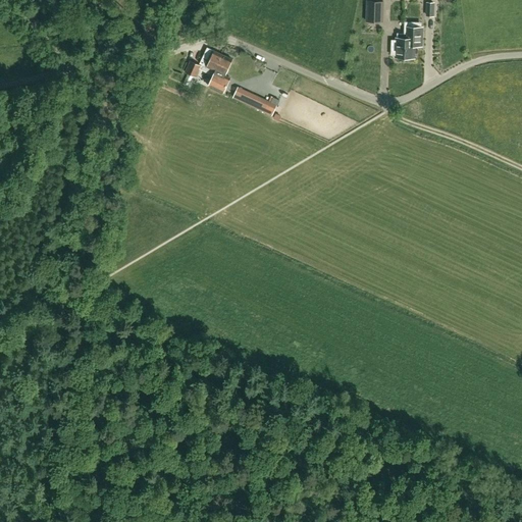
[(383,2),(367,1),(366,21),(382,21),(383,2)]
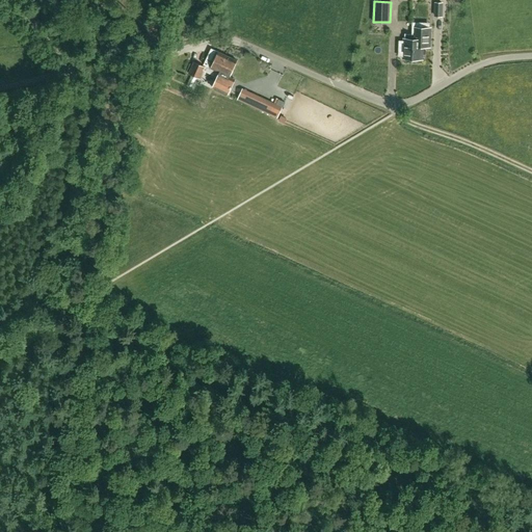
[(433,17),(443,17),(443,2),(434,2),(433,17)]
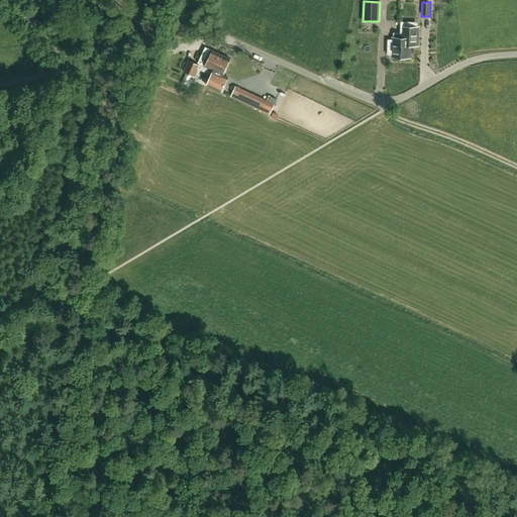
[(178,16),(171,14),(166,33),(173,36),(178,16)]
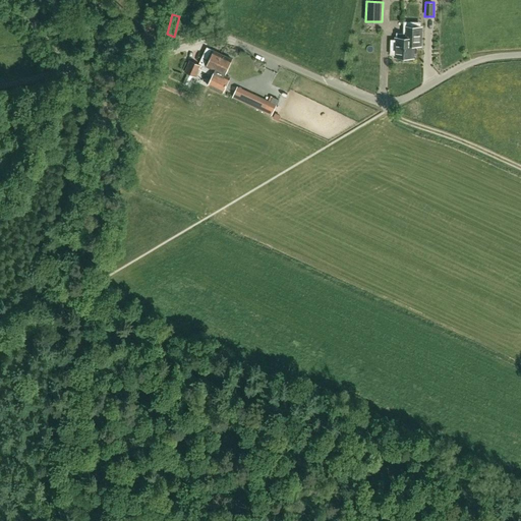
[(413,46),(420,46),(421,27),(413,27),(413,22),(404,22),(403,34),(397,34),(396,38),(395,57),(413,58),(413,46)]
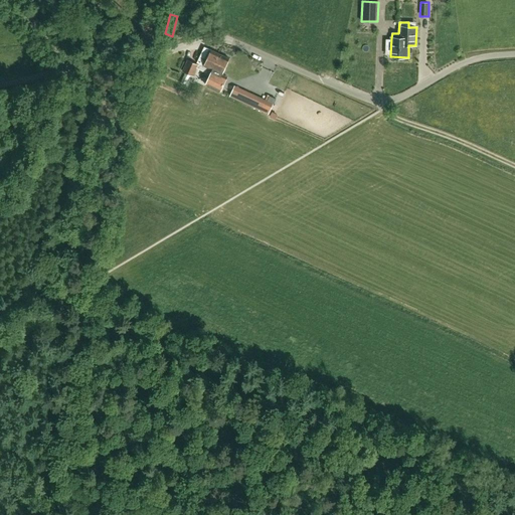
[(199,65),(197,68),(210,74),(212,70),(220,54),(205,46),(197,62),(196,64),(199,65)]
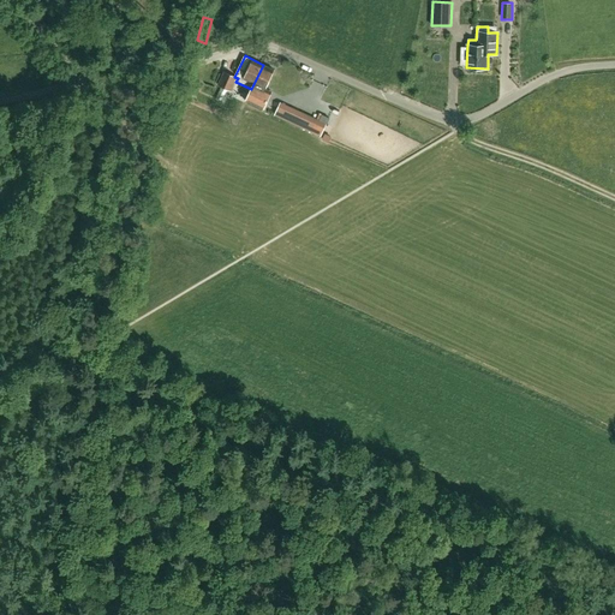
[(245,101),(257,106),(260,99),(257,97),(262,88),(266,89),(274,70),(263,65),(254,84),(251,89),(245,101)]
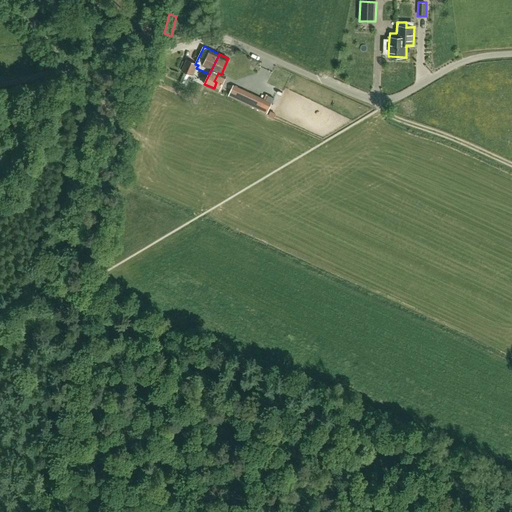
[(198,65),(195,64),(187,60),(182,71),(184,72),(190,74),(193,76),(196,68),(198,65)]
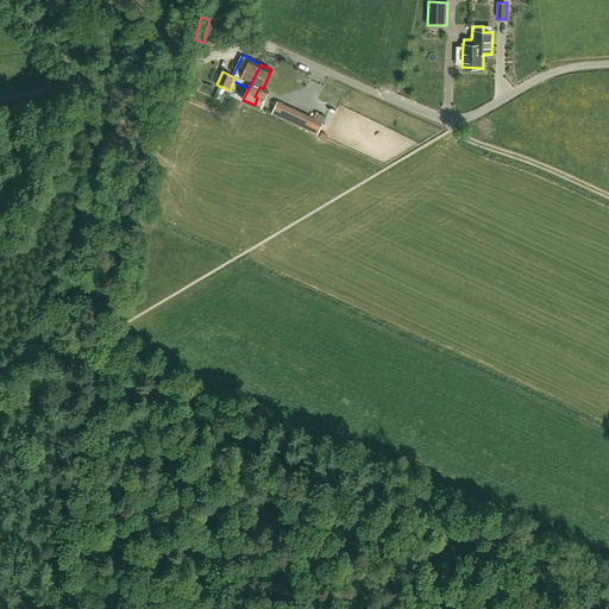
[(316,119),(290,107),(284,120),(297,126),(301,120),(320,129),(324,123),(326,117),(319,113),(316,119)]
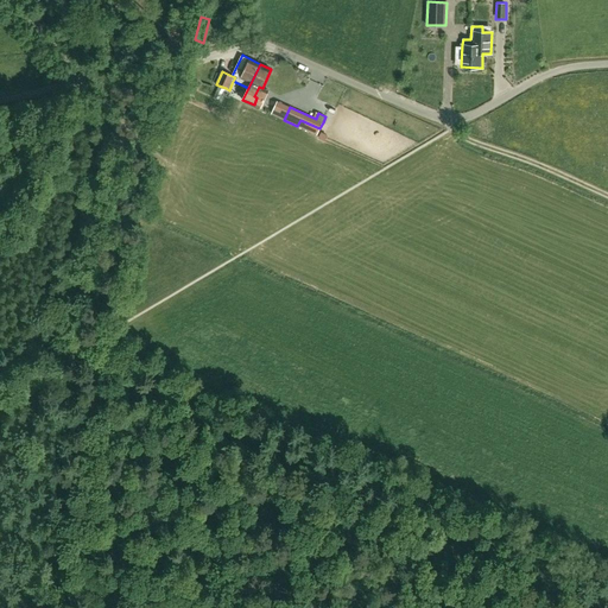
All buildings are outlined.
